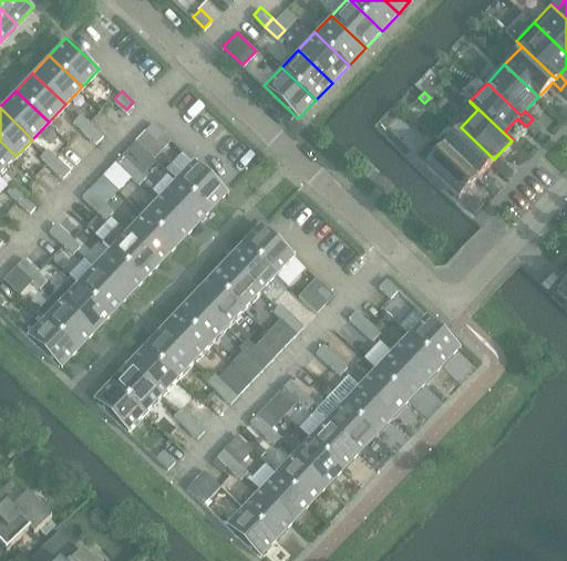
[(92,123),(81,112),(73,120),(84,131),(92,123)]
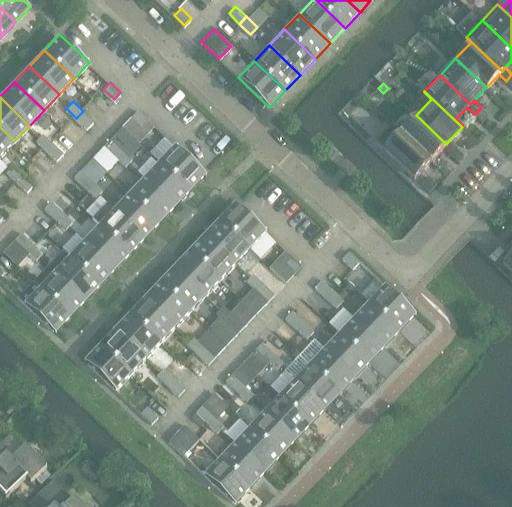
[(488,114),(481,107),(475,114),(482,121),(488,114)]
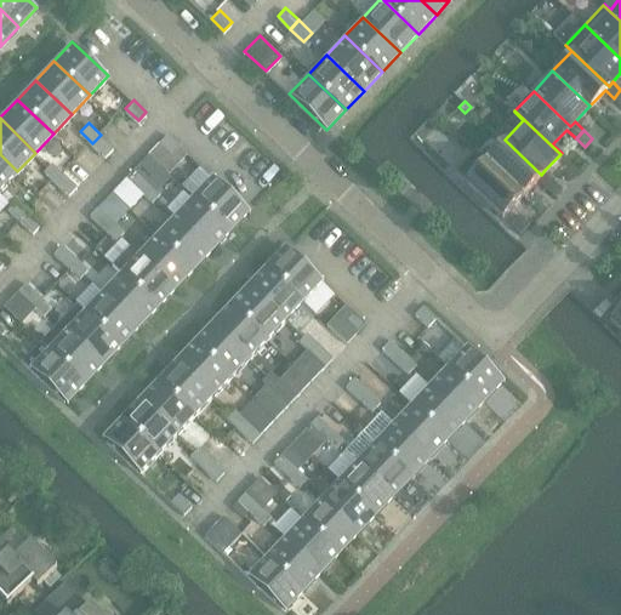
[(181,144),(167,132),(159,141),(172,153),(181,144)]
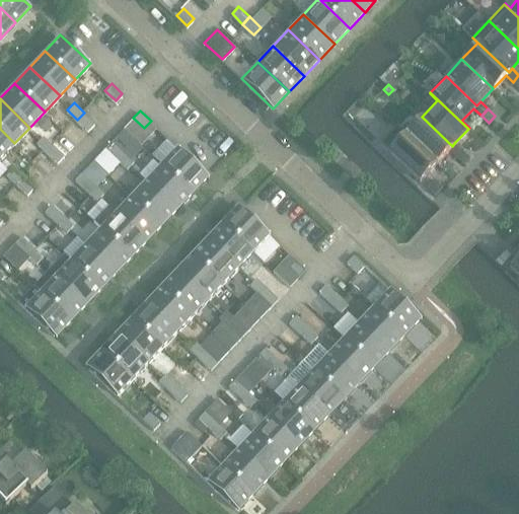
[(94,123),(84,113),(77,120),(88,130),(94,123)]
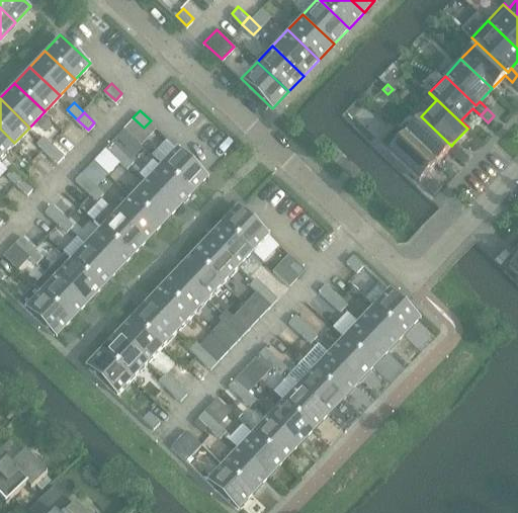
[(451,146),(421,116),(406,132),(397,123),(396,124),(435,162),(448,149),(456,156),(462,149),(454,142),(451,146)]
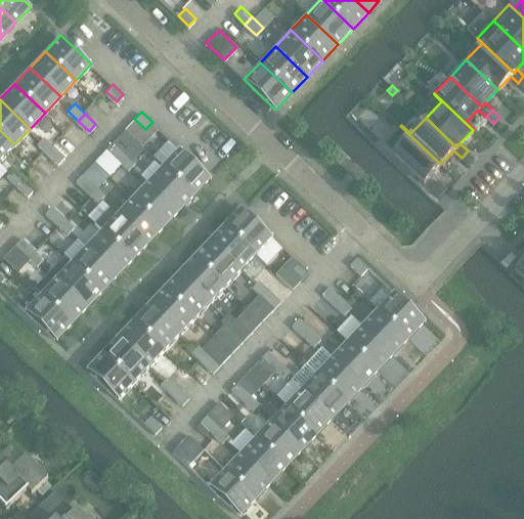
[(440,164),(400,126),(384,143),(424,181),(440,164)]
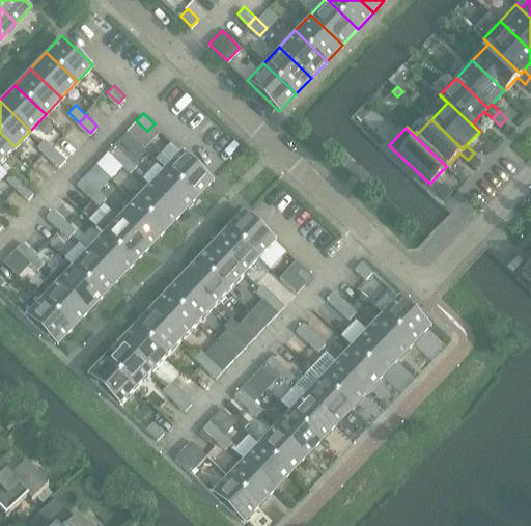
[(127,130),(108,149),(119,161),(126,153),(134,160),(145,147),(127,130)]
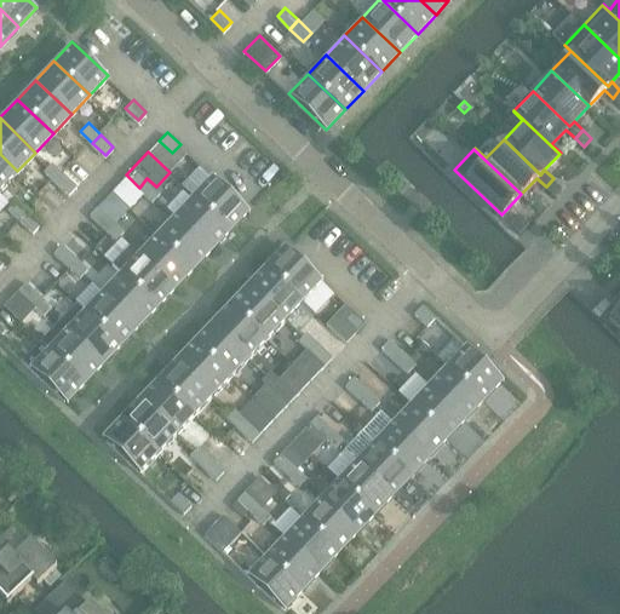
[(0,188),(17,171),(0,154),(0,188)]
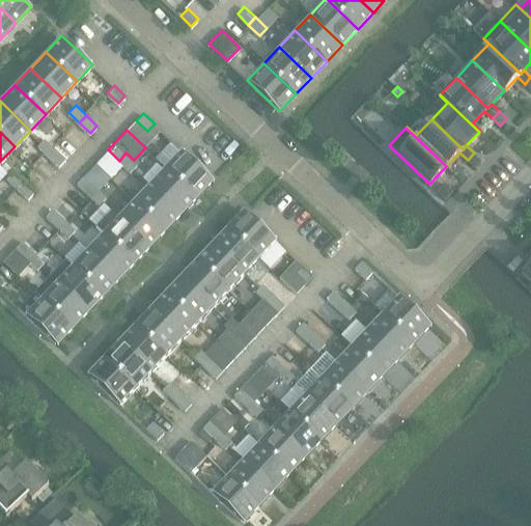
[(55,147),(45,137),(37,144),(48,155),(55,147)]
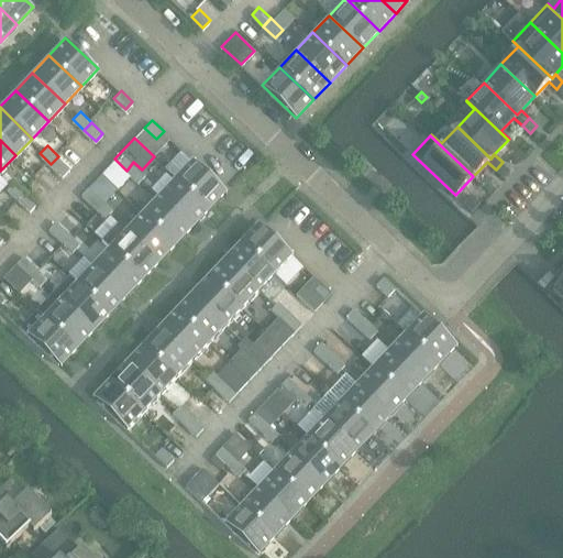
[(181,148),(164,166),(175,176),(206,206),(209,209),(227,190),(223,188),(192,159),(181,148)]
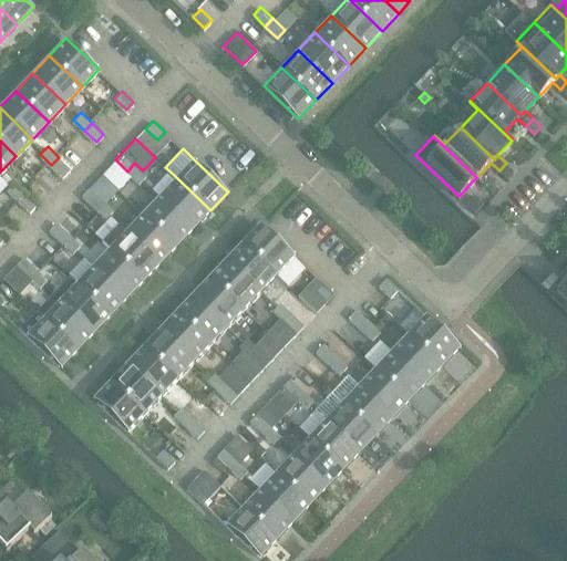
[(71,168),(59,157),(51,165),(63,176),(71,168)]
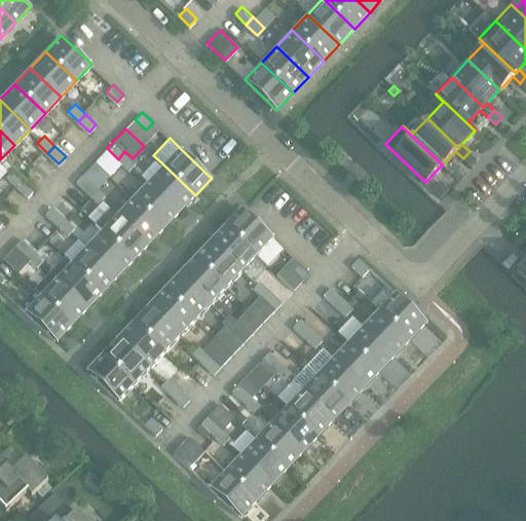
[(124,151),(118,159),(128,170),(133,165),(136,162),(133,158),(124,151)]
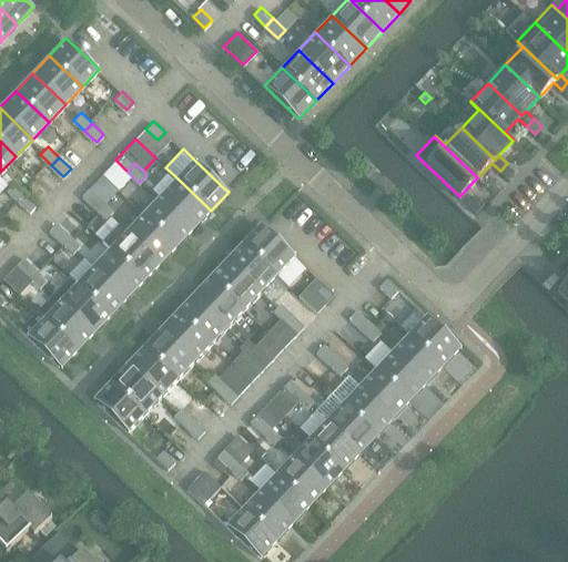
[(515,171),(507,163),(500,171),(508,179),(515,171)]
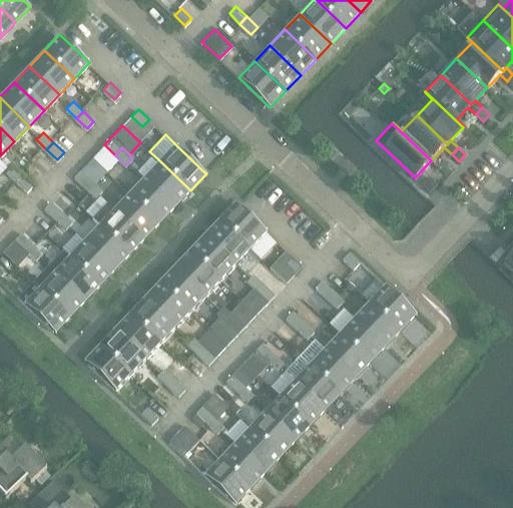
[(151,155),(137,169),(144,176),(173,203),(175,206),(183,198),(190,190),(187,187),(159,160),(158,162),(151,155)]
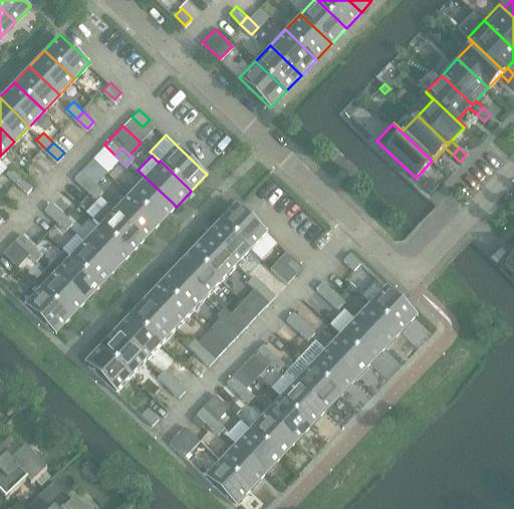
[(23,174),(13,165),(6,172),(17,182),(23,174)]
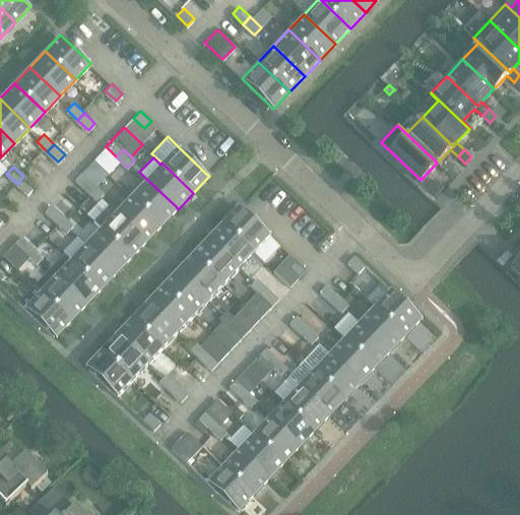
[(93,182),(82,171),(75,179),(86,189),(93,182)]
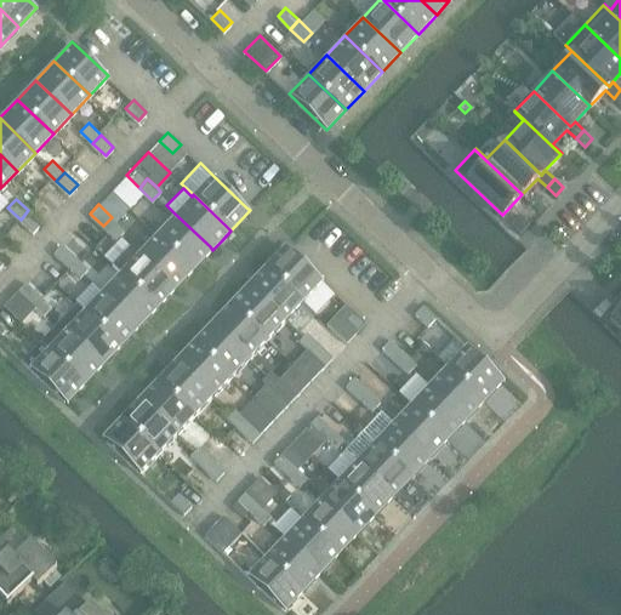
[(41,222),(28,210),(21,220),(33,231),(41,222)]
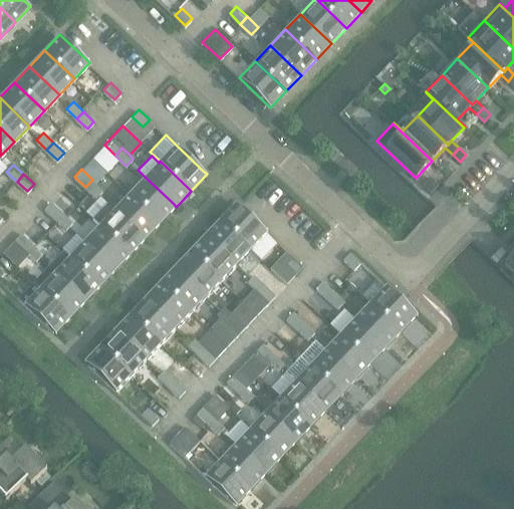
[(431,192),(439,184),(431,176),(423,185),(431,192)]
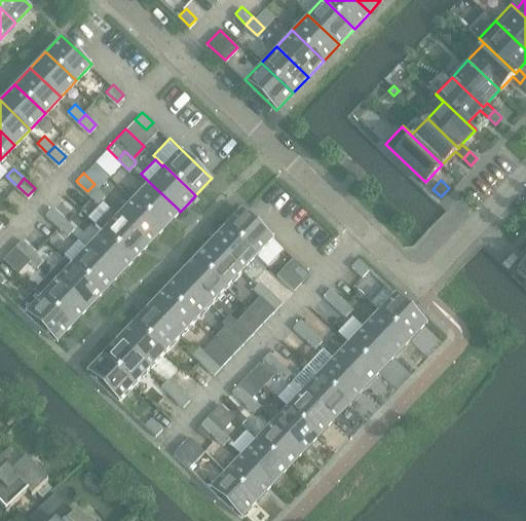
[(148,181),(133,197),(165,227),(180,212),(178,209),(148,181)]
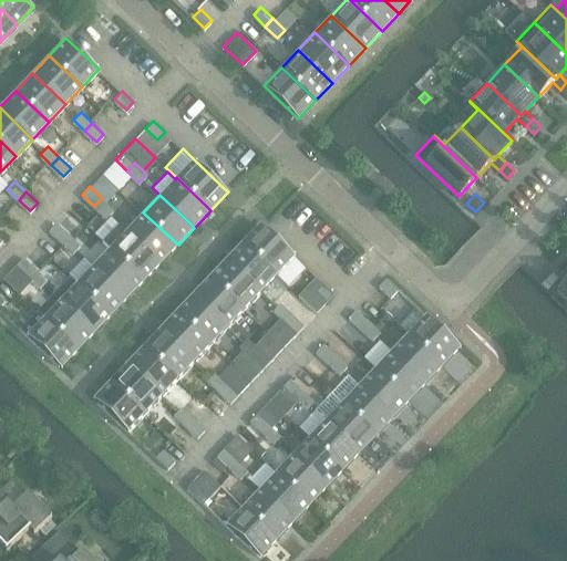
[(113,209),(102,198),(94,206),(106,217),(113,209)]
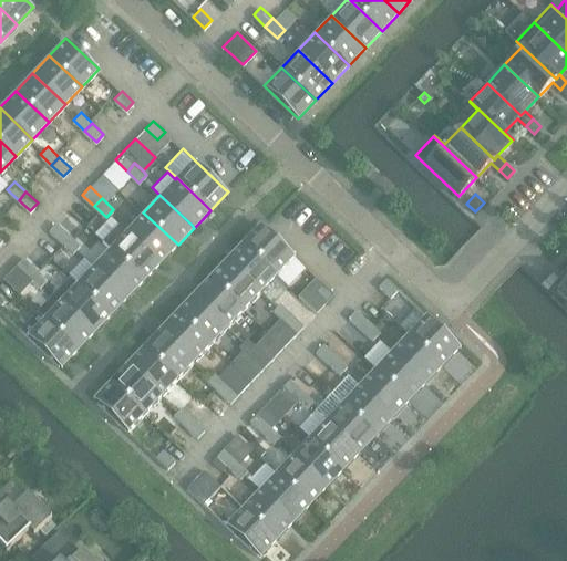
[(143,213),(127,229),(162,262),(178,245),(143,213)]
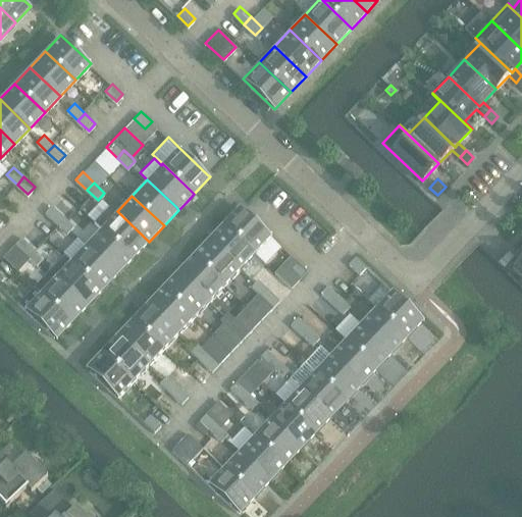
[(63,214),(52,204),(45,211),(56,221),(63,214)]
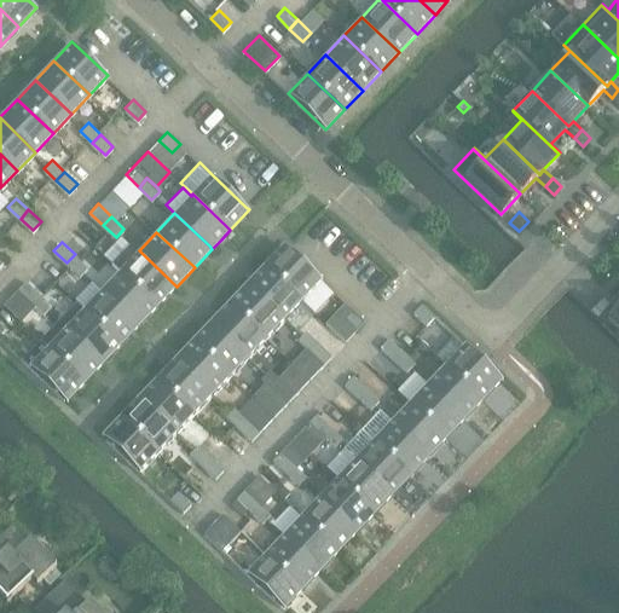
[(131,243),(113,261),(121,270),(158,305),(177,287),(139,250),(131,243)]
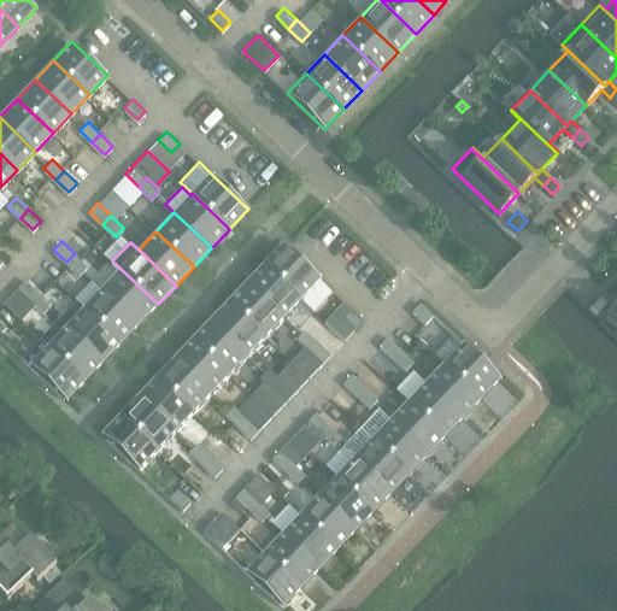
[(321,278),(283,242),(264,263),(301,298),(321,278)]
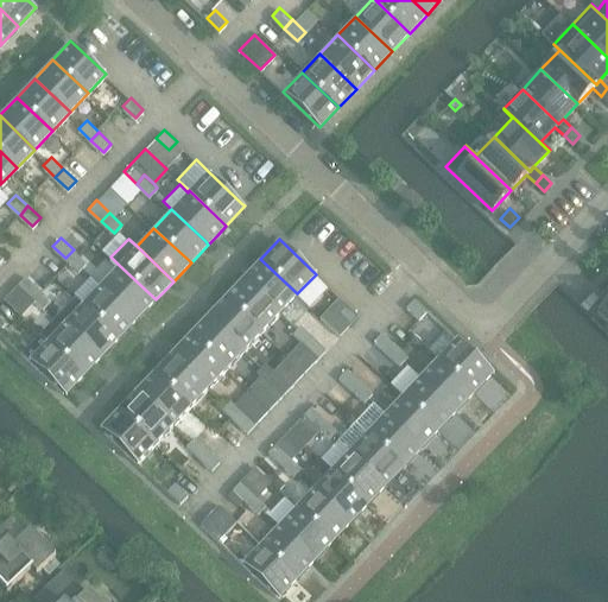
[(87,261),(74,249),(65,258),(78,270),(87,261)]
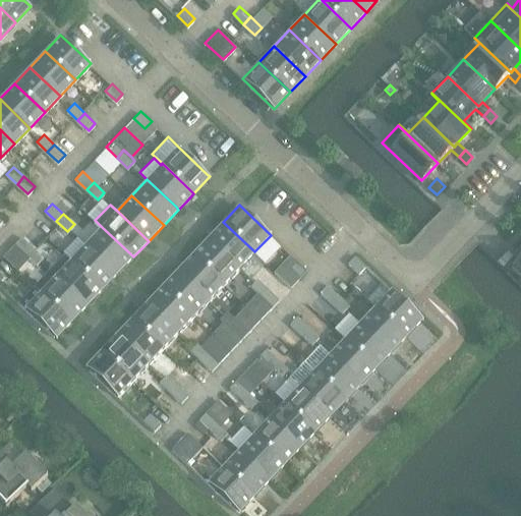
[(254,251),(223,222),(208,237),(240,267),(254,251)]
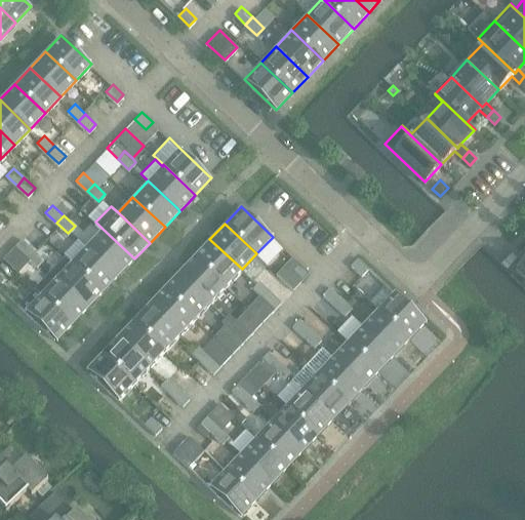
[(103,229),(87,245),(119,275),(134,258),(103,229)]
